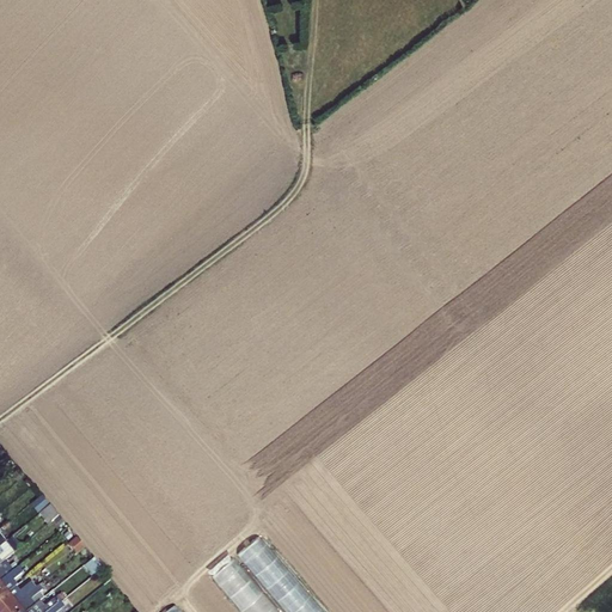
[(23,476),(16,466),(10,471),(18,481),(23,476)]
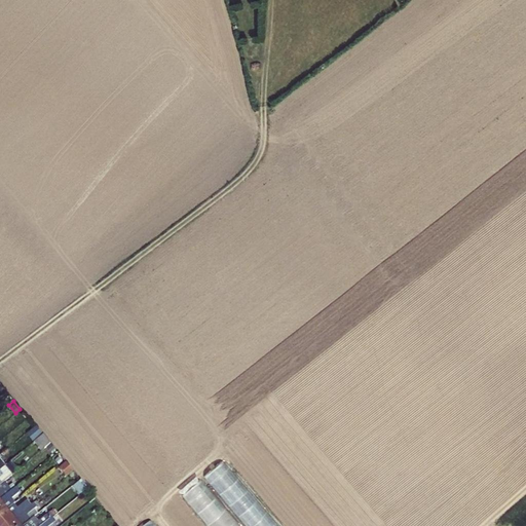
[(32,443),(39,436),(34,429),(27,436),(32,443)]
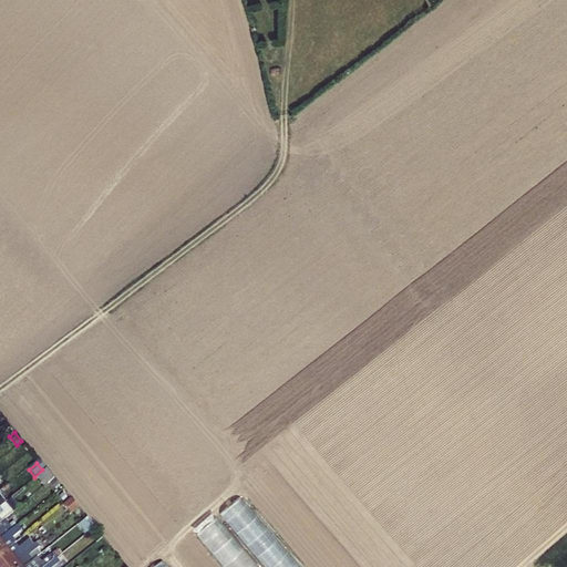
[(48,484),(54,478),(47,468),(40,474),(48,484)]
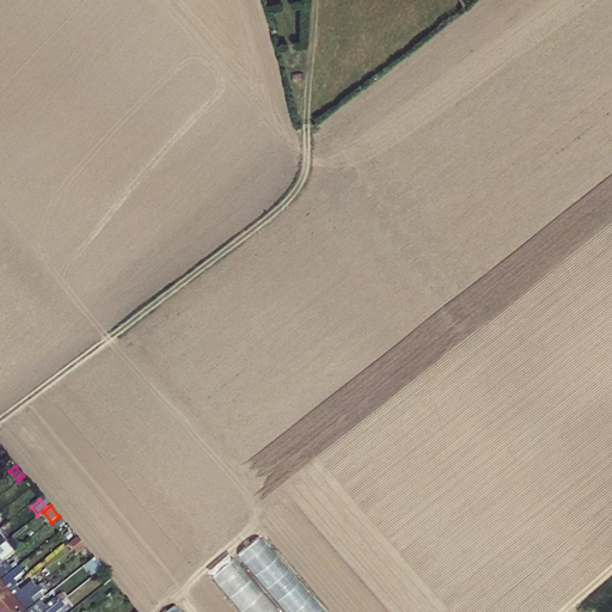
[(49,525),(51,522),(43,512),(40,515),(49,525)]
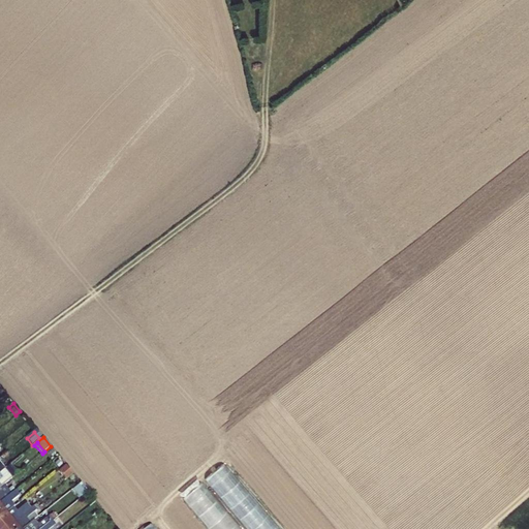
[(279,528),(221,459),(204,473),(249,528),(279,528)]
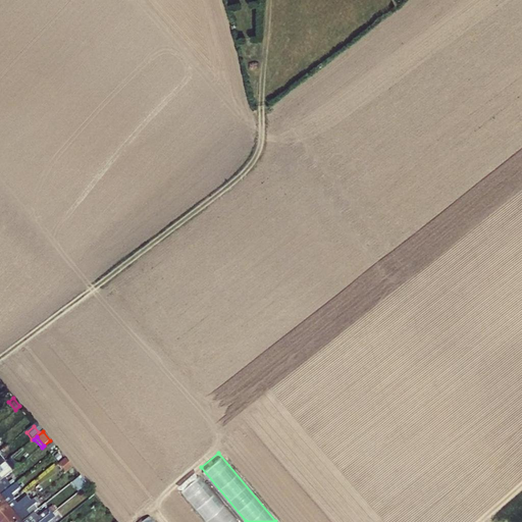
[(65,474),(72,468),(65,459),(58,465),(65,474)]
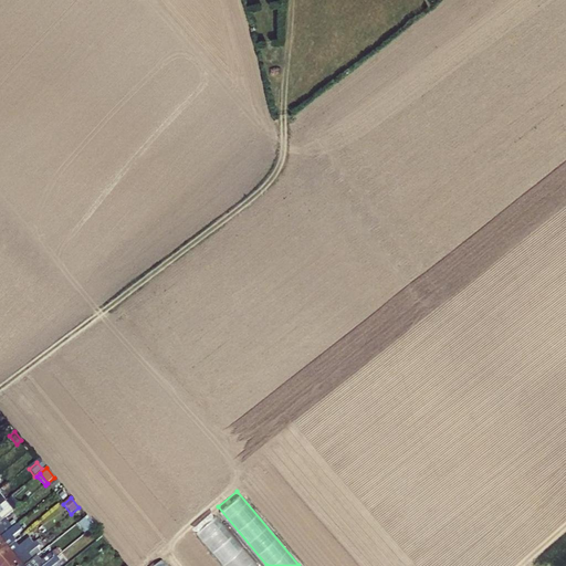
[(0,522),(4,519),(13,512),(6,502),(3,504),(0,506),(0,522)]
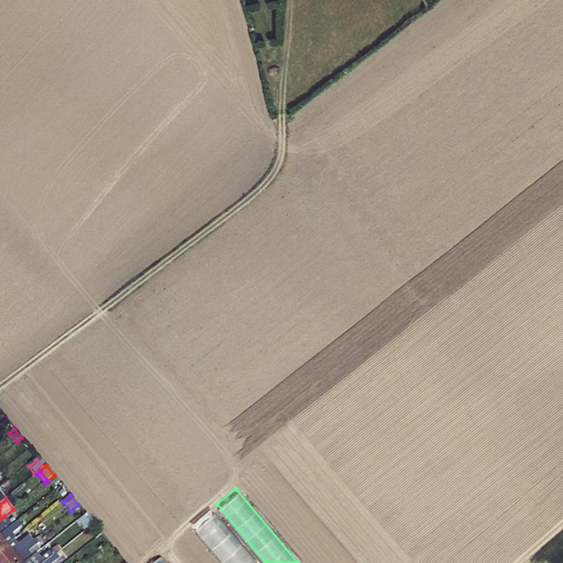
[(213,511),(195,527),(223,562),(257,562),(243,545),(242,547),(213,511)]
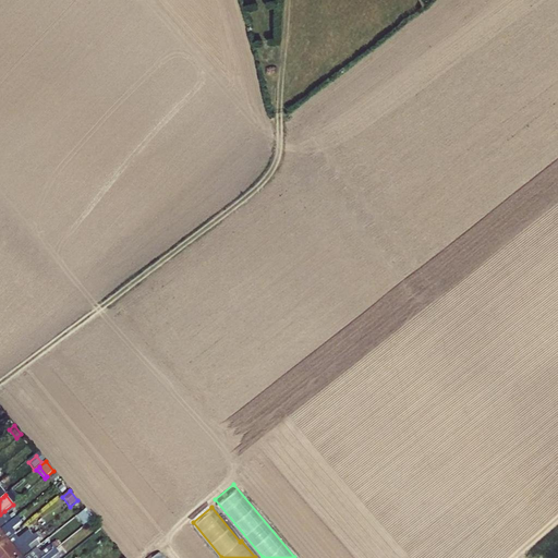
[(13,513),(9,517),(4,511),(0,514),(0,531),(16,519),(16,518),(13,513)]
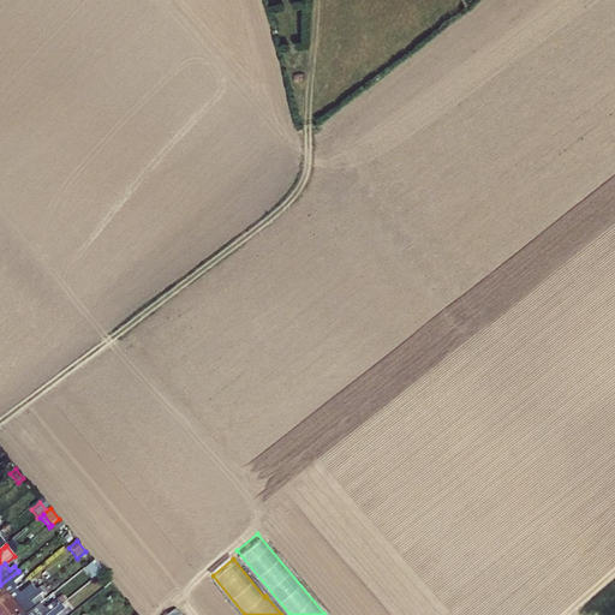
[(94,577),(101,569),(95,563),(88,569),(94,577)]
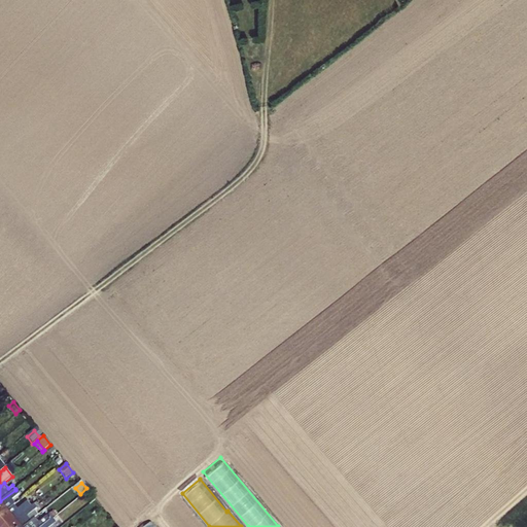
[(10,500),(19,494),(15,490),(0,501),(0,517),(12,506),(14,505),(10,500)]
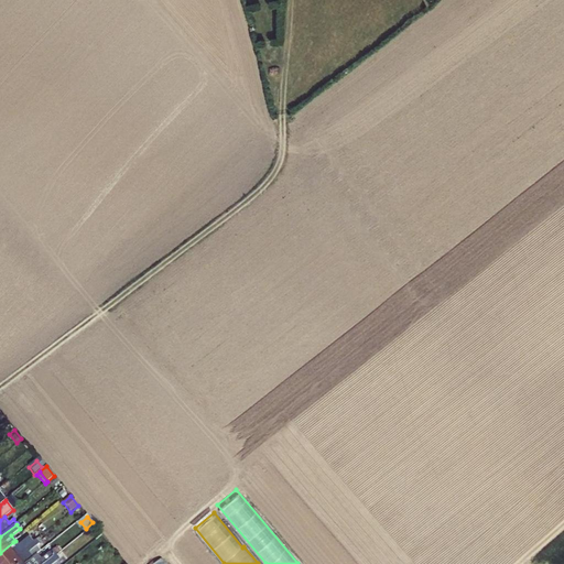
[(29,537),(18,546),(13,542),(0,553),(0,563),(6,563),(33,542),(29,537)]
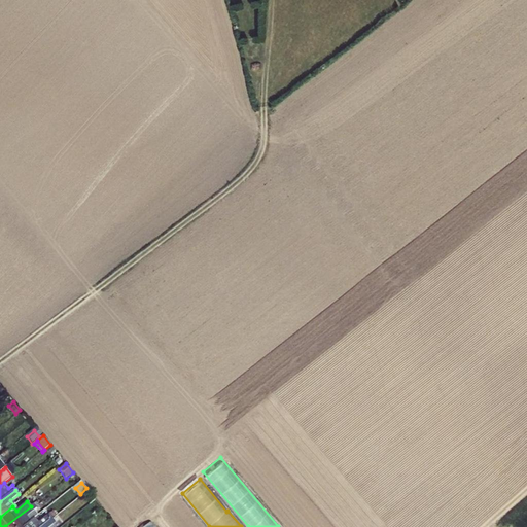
[(35,511),(37,508),(34,504),(31,506),(5,526),(24,526),(34,519),(38,516),(35,511)]
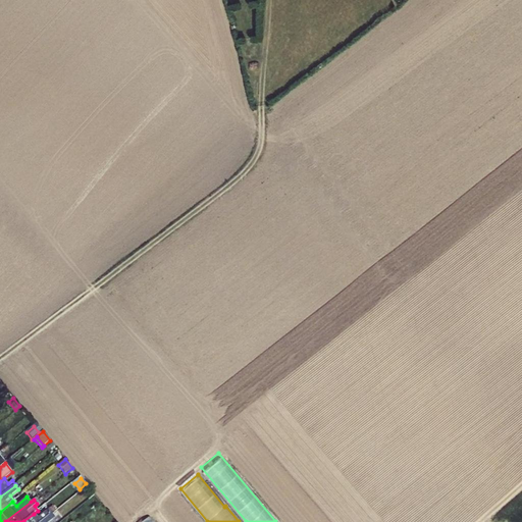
[(46,512),(38,519),(34,514),(23,521),(42,521),(49,516),(50,516),(52,514),(53,513),(50,510),(46,513),(46,512)]
